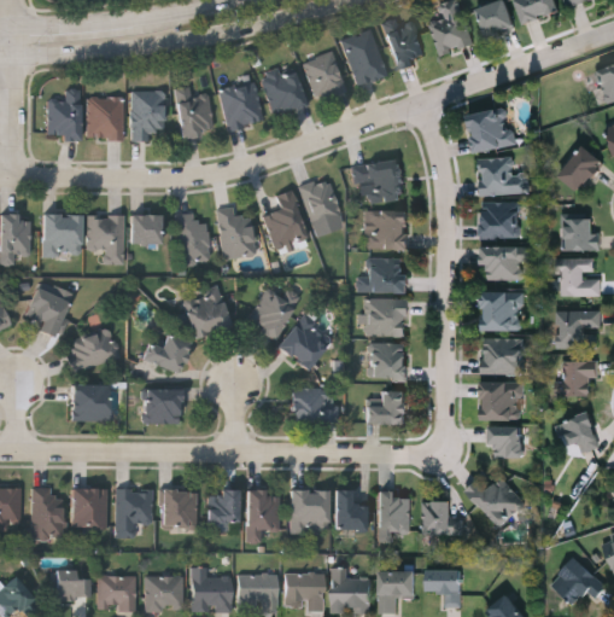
[(438,54),(428,23),(442,19),(437,4),(451,0),(457,0),(471,46),(438,54)]
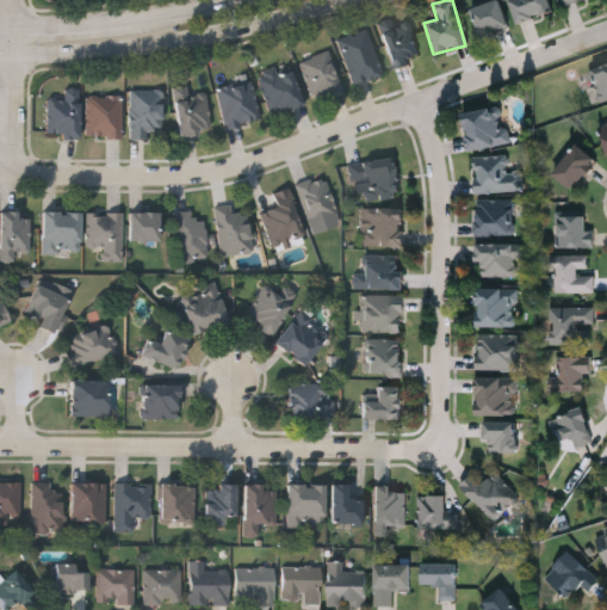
[(479,37),(469,10),(494,0),(497,0),(507,26),(479,37)]
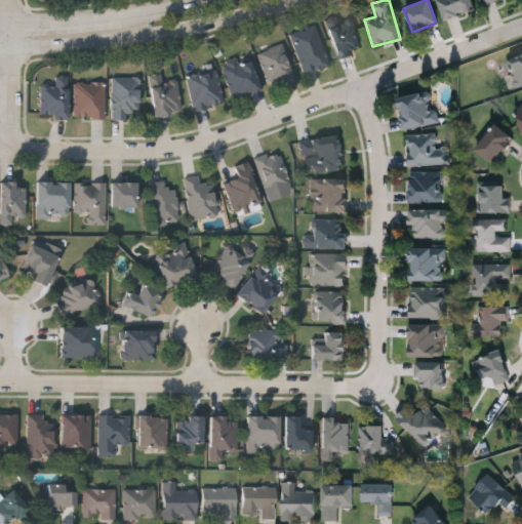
[(470,0),(474,10),(444,21),(437,0),(470,0)]
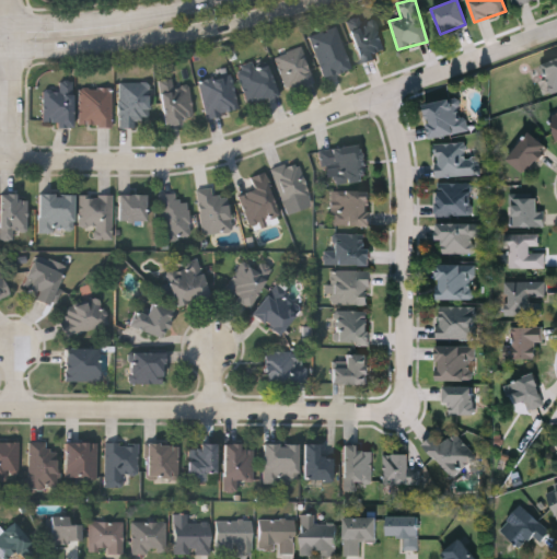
[(385,53),(360,63),(344,23),(359,16),(361,23),(371,19),(385,53)]
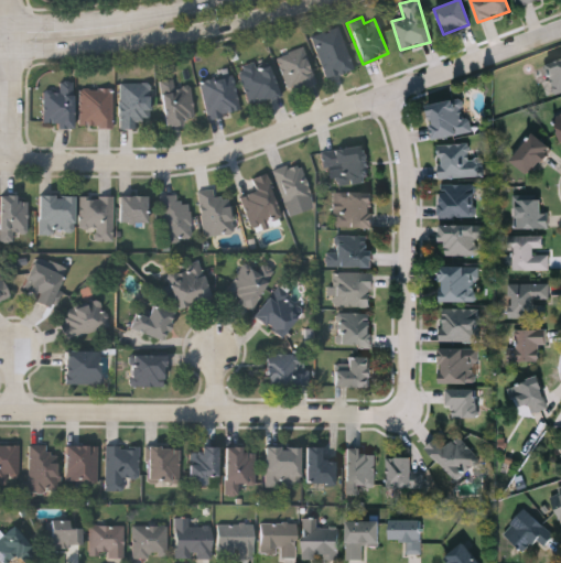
[(310,36),(337,28),(351,69),(323,78),(310,36)]
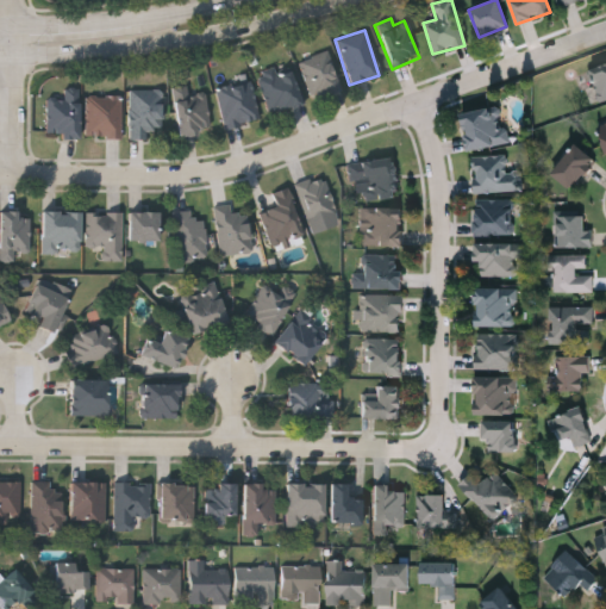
[(341,88),(312,101),(297,63),(324,51),(341,88)]
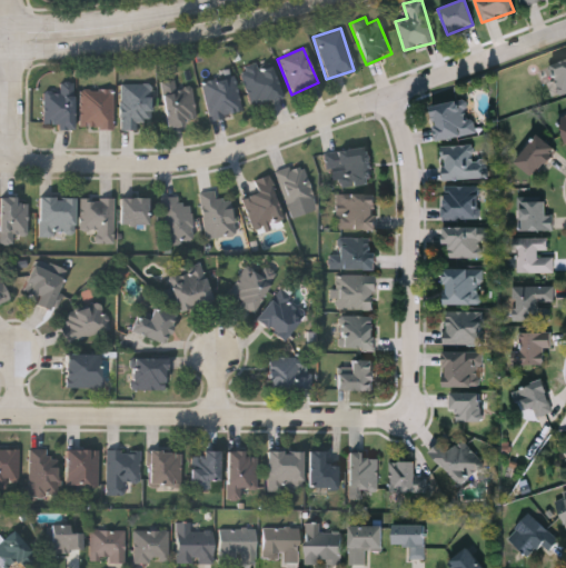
[(565,91),(557,95),(548,65),(565,59),(565,91)]
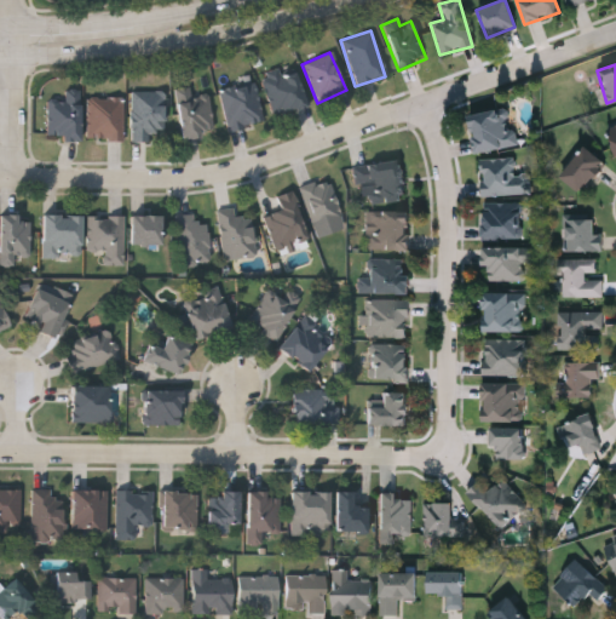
[(291,66),(304,107),(272,116),(259,75),(291,66)]
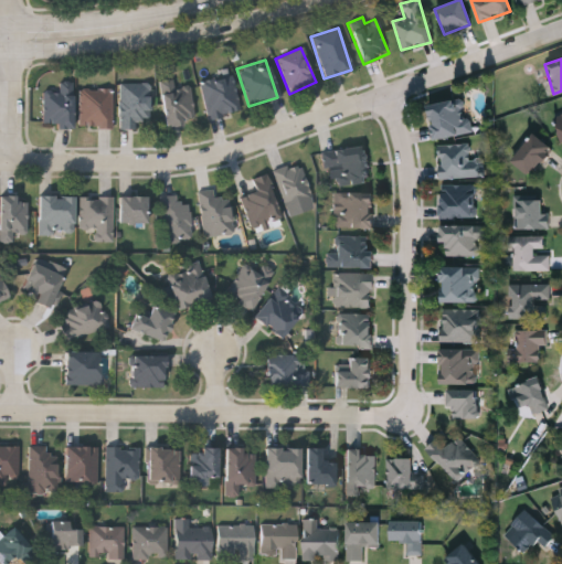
[(199,82),(231,75),(239,112),(207,118),(199,82)]
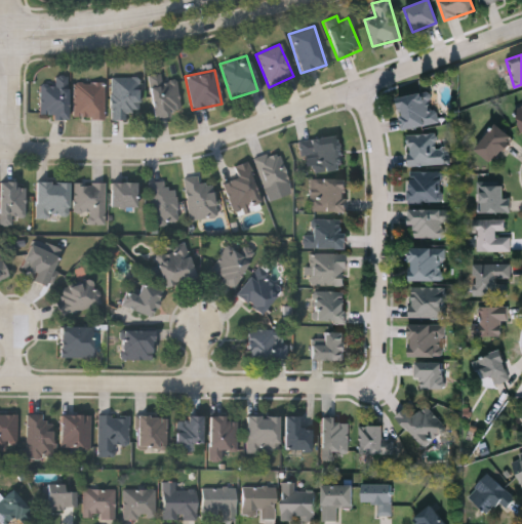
[(151,117),(149,78),(176,77),(177,116),(151,117)]
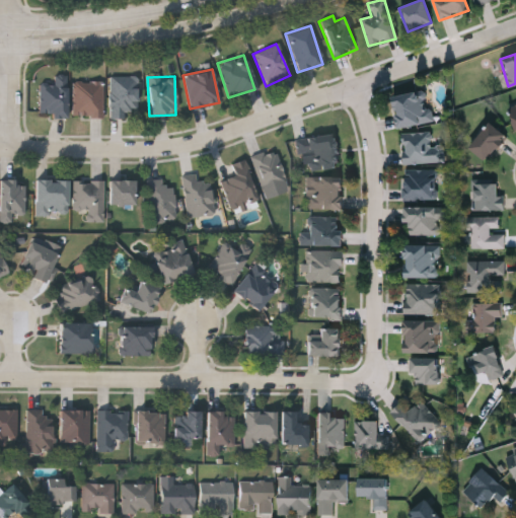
[(65,77),(65,119),(49,119),(49,113),(38,113),(38,85),(53,85),(53,77),(65,77)]
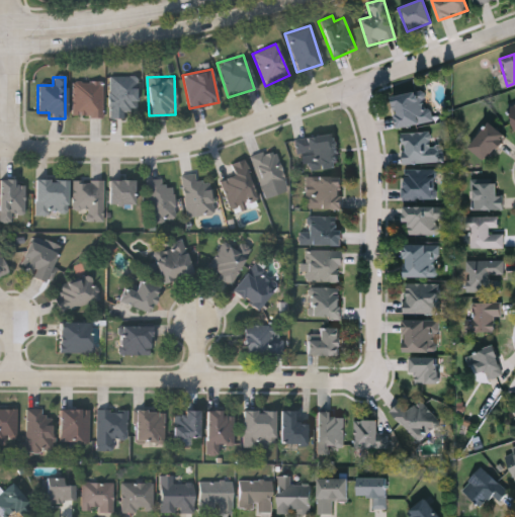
[(123,118),(108,118),(108,77),(137,77),(137,109),(123,109),(123,118)]
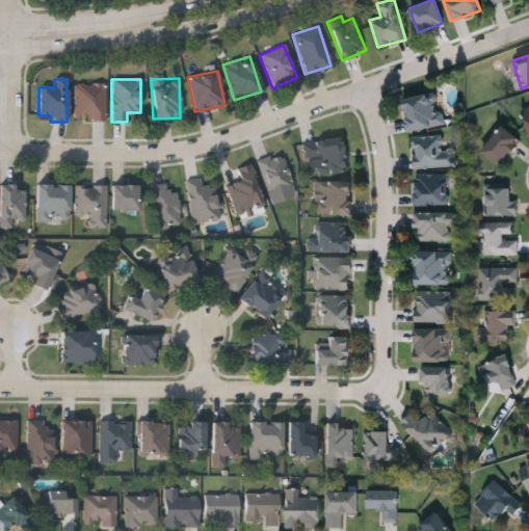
[(73,121),(73,83),(104,83),(104,121),(73,121)]
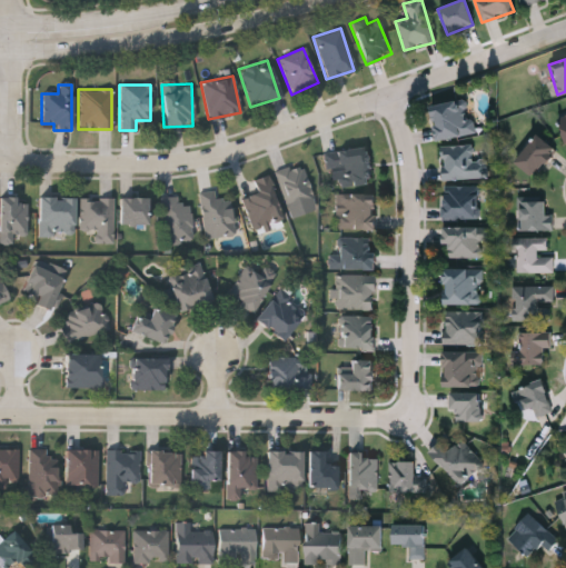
[(474,133),(436,140),(429,106),(467,99),(474,133)]
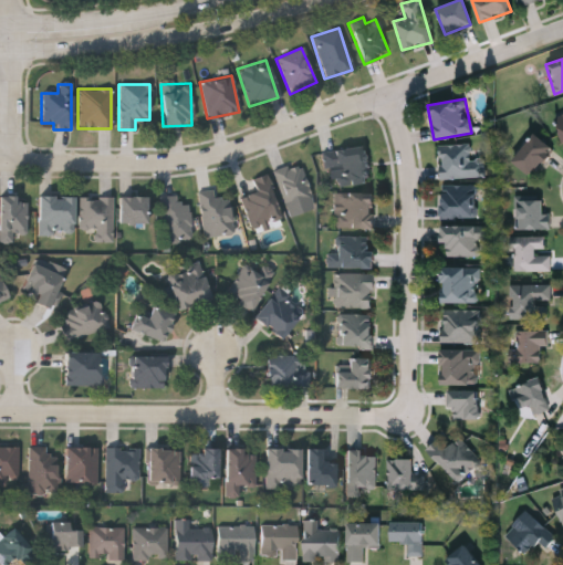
[(562,138),(551,117),(562,110),(562,138)]
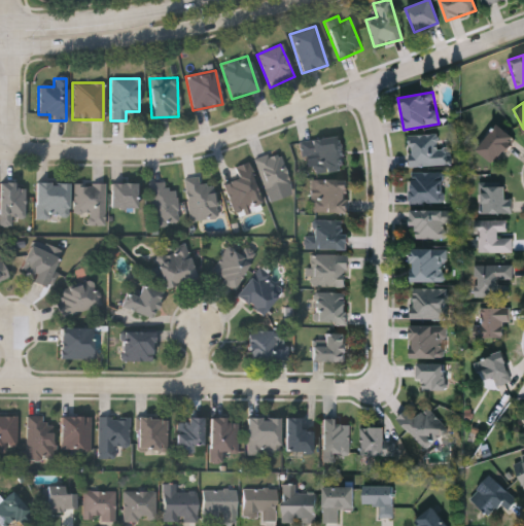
[(493,164),(476,150),(495,124),(514,137),(493,164)]
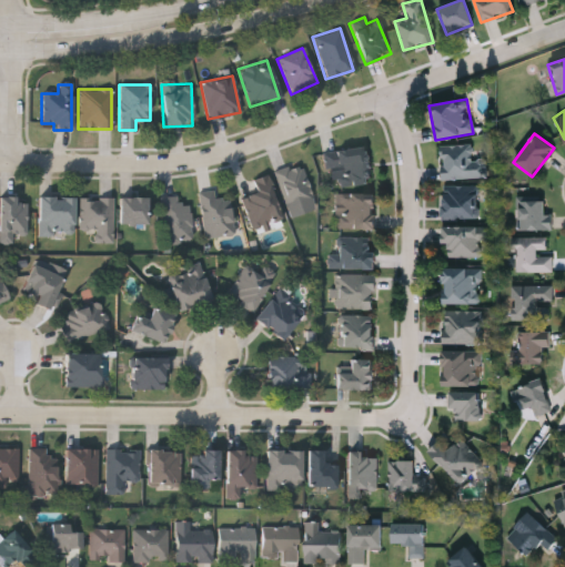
[(485,176),(440,180),(439,145),(471,143),(472,159),(484,158),(485,176)]
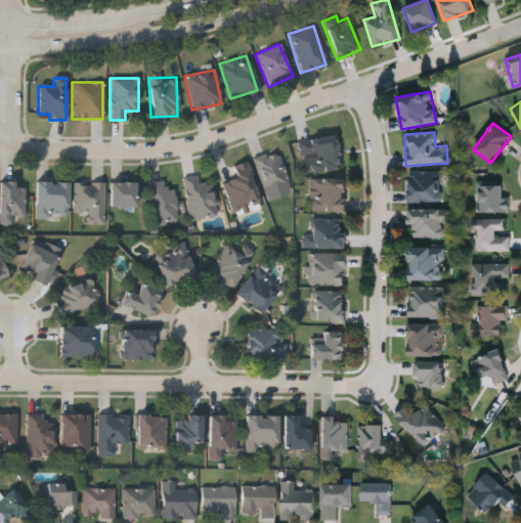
[(343,170),(311,173),(309,158),(299,159),(297,140),(340,135),(343,170)]
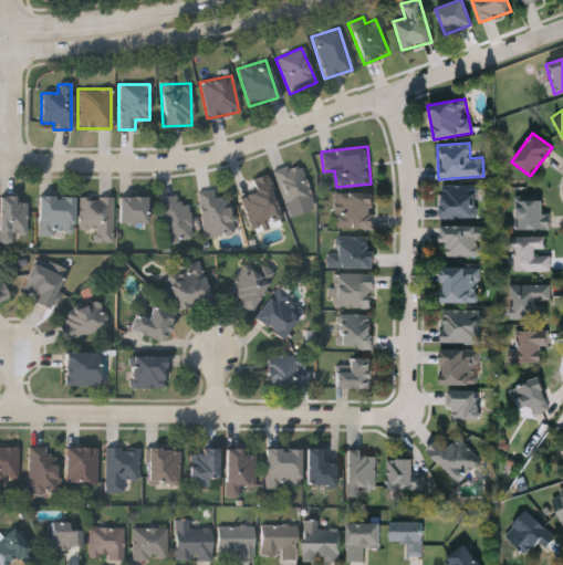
[(271,173),(298,161),(312,198),(285,208),(271,173)]
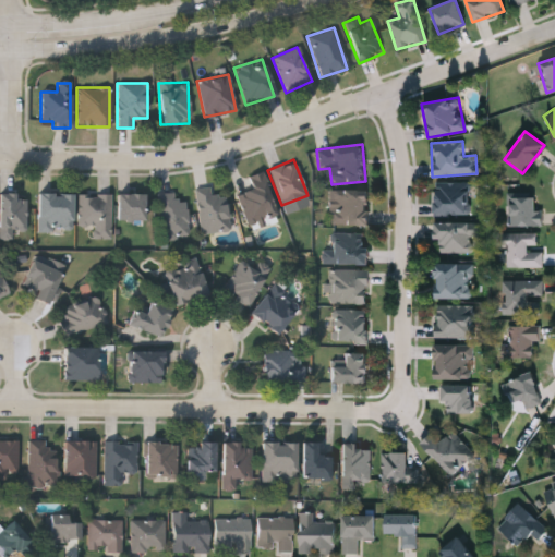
[(263,172),(275,216),(245,223),(238,194),(252,191),(248,177),(263,172)]
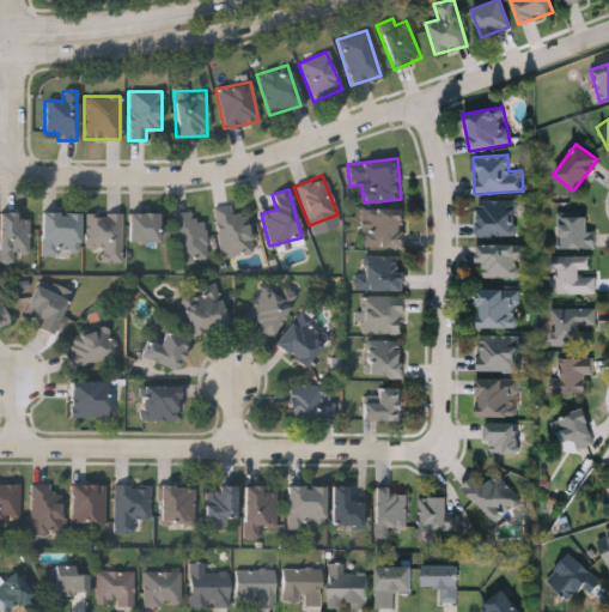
[(513,201),(513,236),(475,236),(475,201),(513,201)]
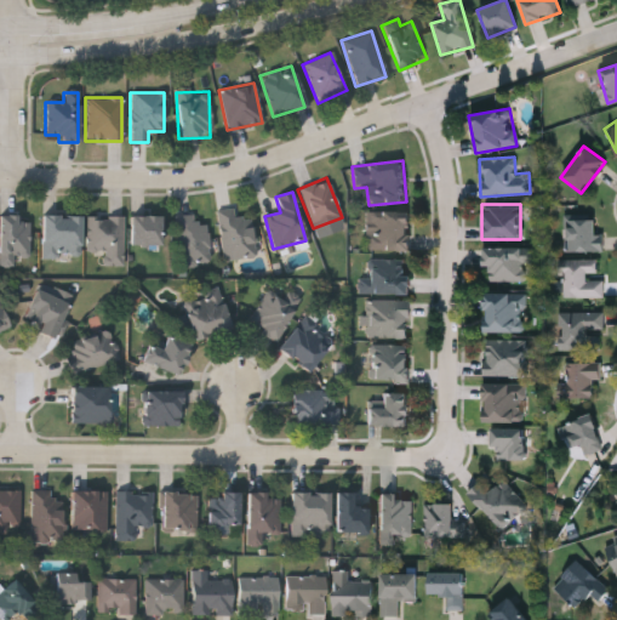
[(233,219),(250,216),(255,257),(222,261),(217,211),(232,210),(233,219)]
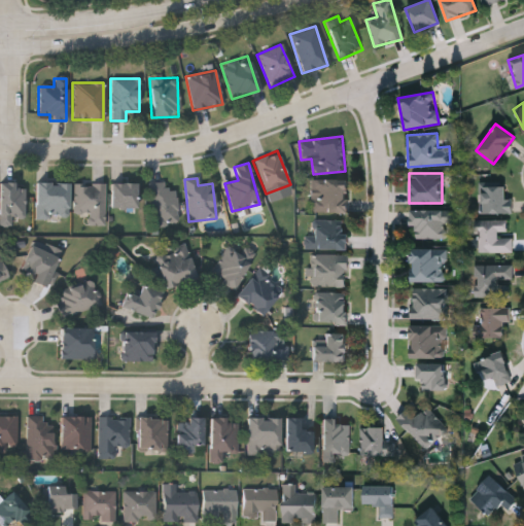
[(309,212),(309,180),(346,180),(346,212),(309,212)]
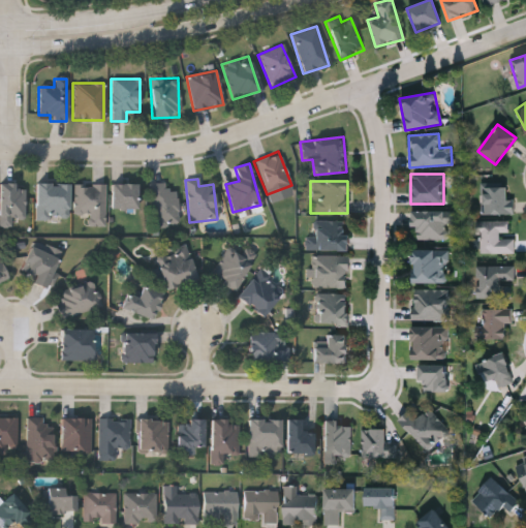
[(0,183),(13,183),(13,189),(24,189),(24,219),(11,219),(11,227),(0,227),(0,183)]
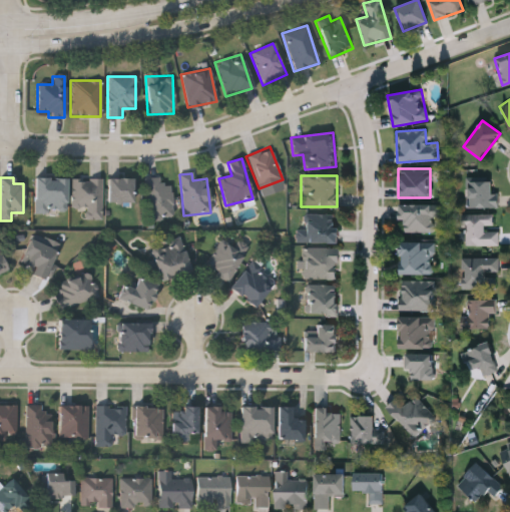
[(65,178),(65,214),(34,214),(34,178),(65,178)]
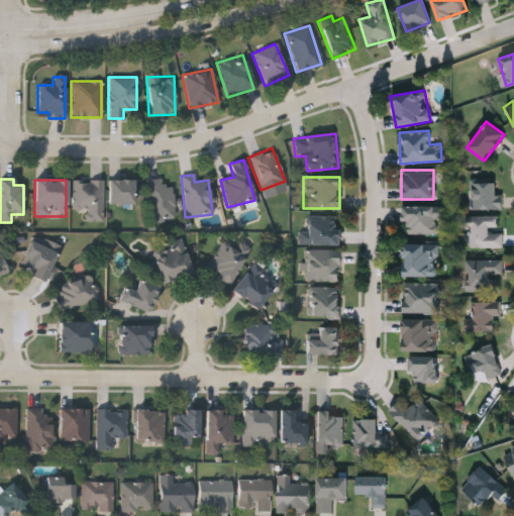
[(174,221),(147,222),(145,180),(162,180),(162,186),(172,185),(174,221)]
